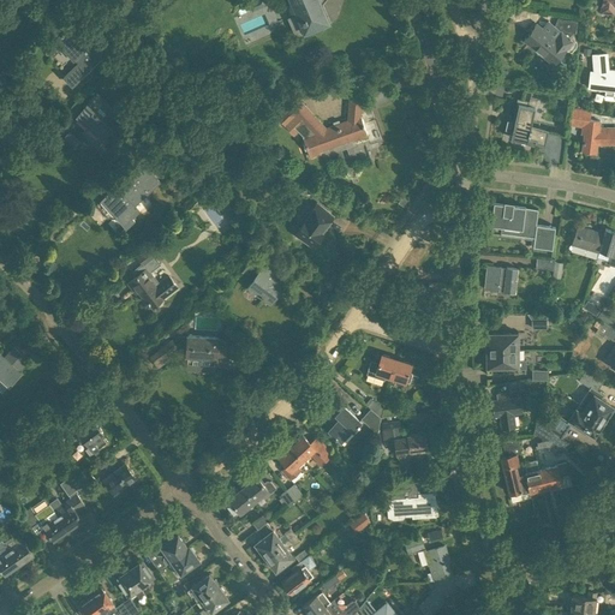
[(257,0),(250,4),(252,11),(266,5),(263,0),(257,0)]
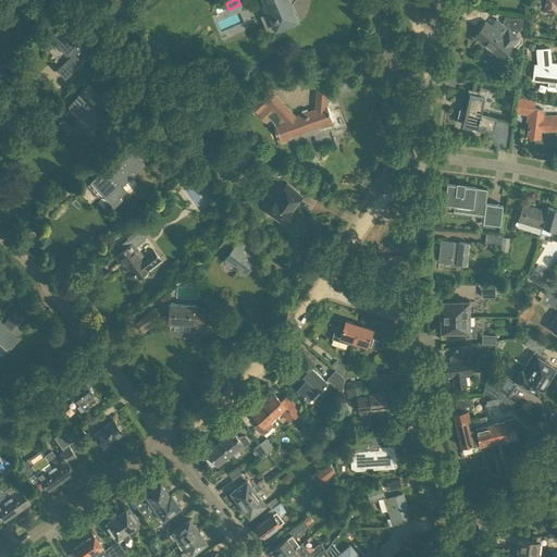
[(263,0),(270,13),(273,12),(274,15),(273,16),(275,20),(276,19),(279,25),(296,17),(287,0),(263,0)]
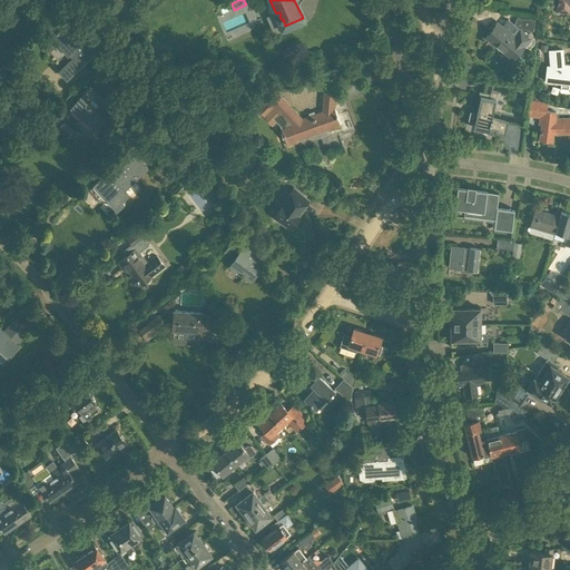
[(516,26),(514,27),(508,21),(503,27),(497,22),(485,37),(513,59),(524,45),(529,48),(534,43),(534,38),(532,37),(536,19),(517,17),(513,25),(516,26)]
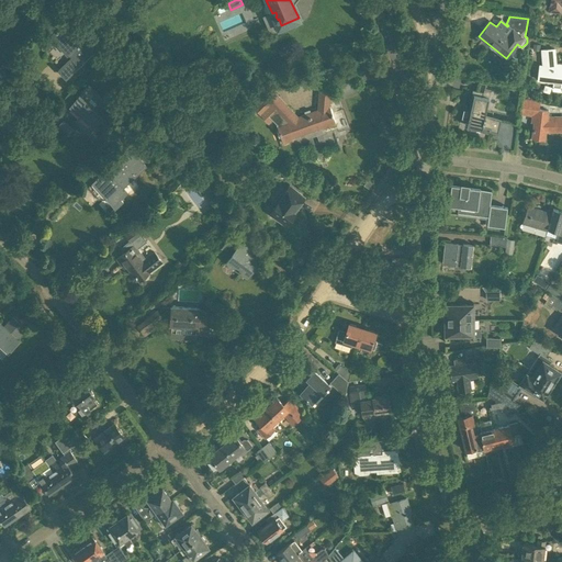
[(58,69),(66,78),(100,45),(79,23),(68,33),(62,25),(51,35),(71,57),(58,69)]
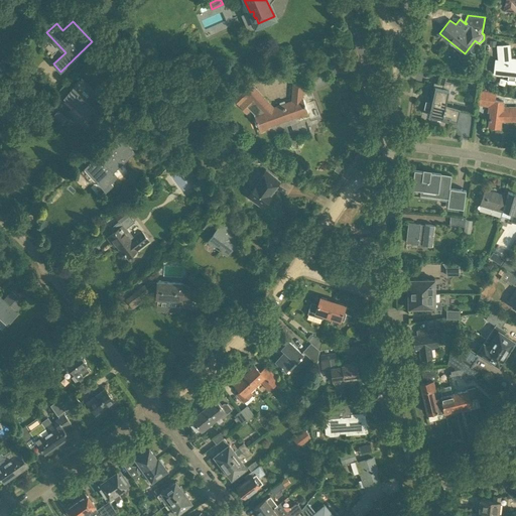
[(497,46),(498,60),(496,59),(494,74),(515,76),(514,80),(515,79),(515,58),(510,58),(509,45),(497,46)]
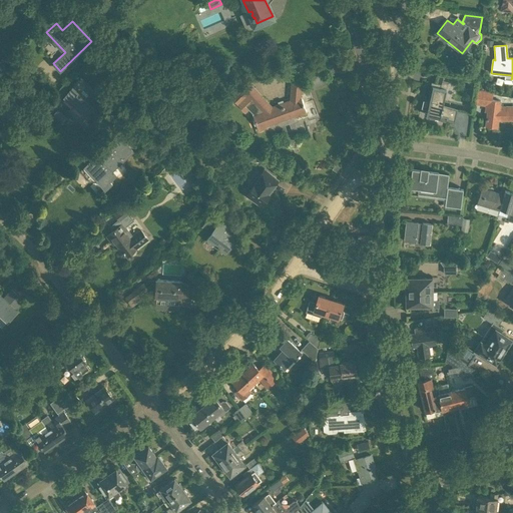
[(325,73),(308,77),(309,85),(326,81),(325,73)]
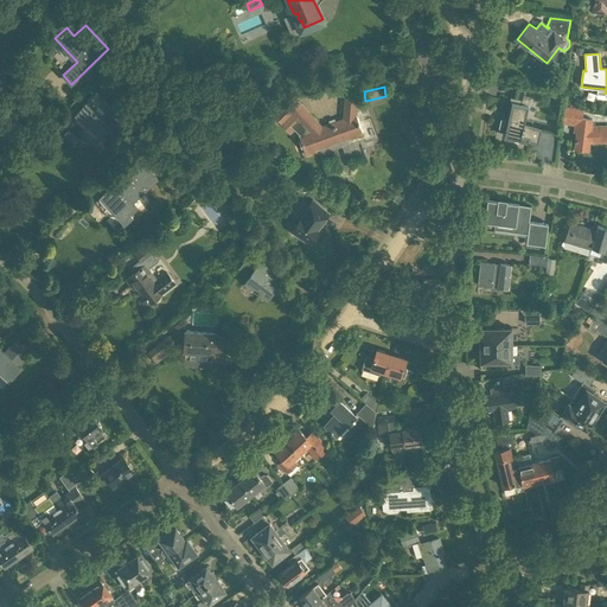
[(88,123),(82,129),(88,138),(88,139),(96,144),(104,132),(106,133),(112,127),(102,119),(112,108),(95,93),(76,113),(88,123)]
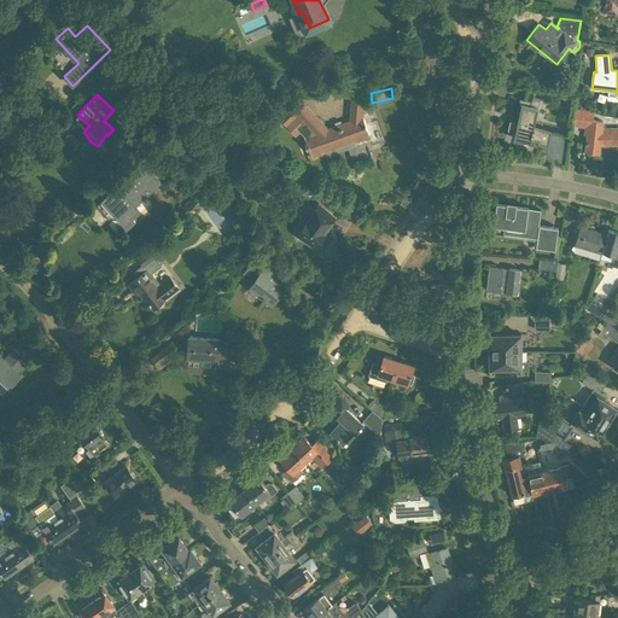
[(538,144),(542,128),(534,126),(537,108),(530,106),(531,101),(519,99),(514,122),(509,121),(507,130),(516,132),(514,138),(529,141),(530,141),(530,139),(537,141),(537,144),(538,144)]
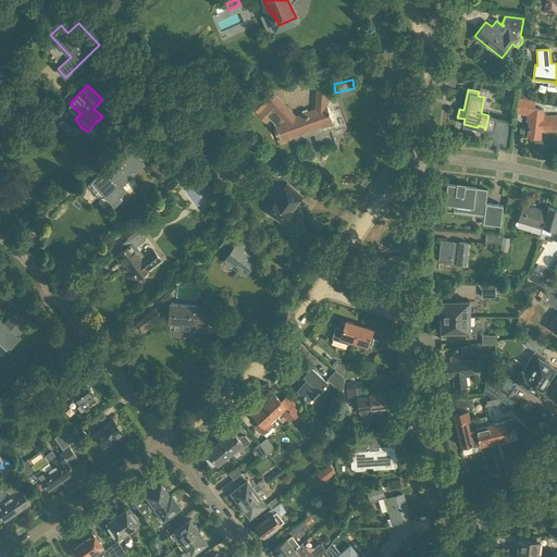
[(326,103),(326,102),(327,90),(317,90),(314,109),(295,115),(284,104),(270,90),(252,108),(267,122),(270,119),(274,123),(281,141),(289,138),(289,136),(319,125),(320,127),(333,123),(326,103)]
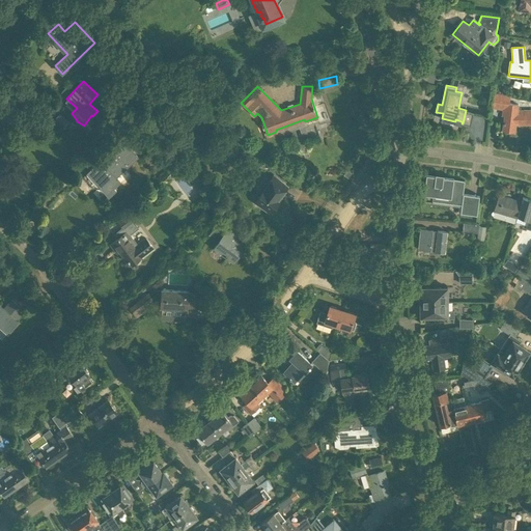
[(506,103),(507,95),(492,93),(490,108),(502,109),(502,115),(504,115),(503,130),(514,132),(515,123),(530,123),(530,109),(523,110),(516,110),(518,104),(506,103)]
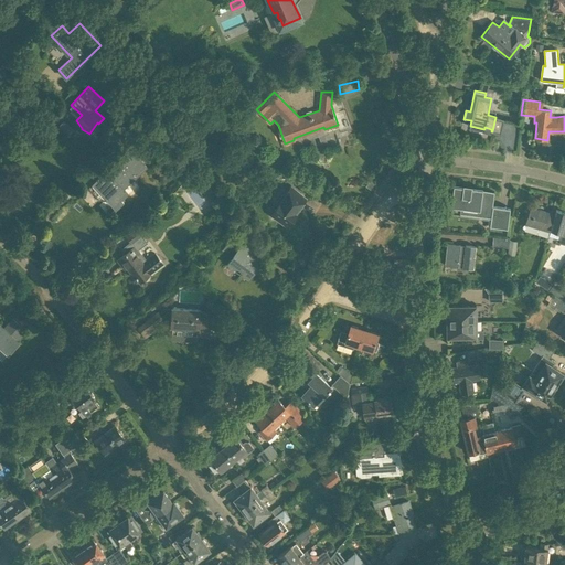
[(93,183),(104,196),(114,188),(116,190),(106,198),(116,208),(124,202),(121,199),(128,193),(124,188),(147,168),(130,150),(108,170),(108,169),(93,183)]
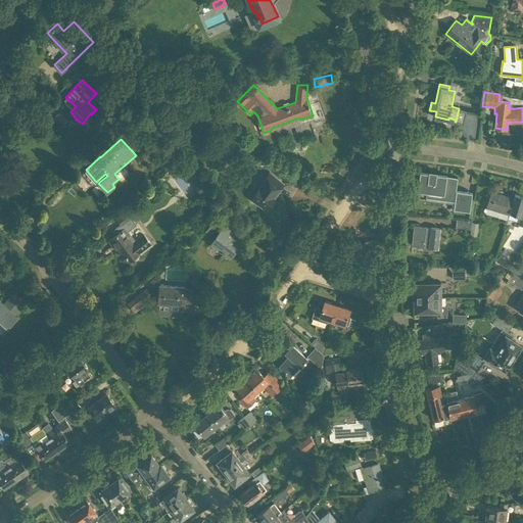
[(175,164),(180,171),(187,165),(182,159),(175,164)]
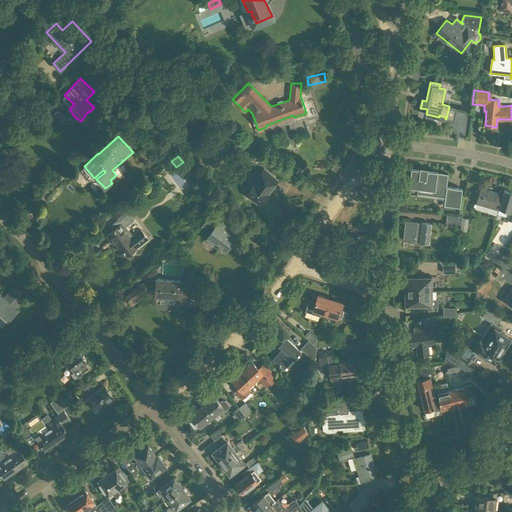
[(336,172),(340,166),(335,163),(331,168),(336,172)]
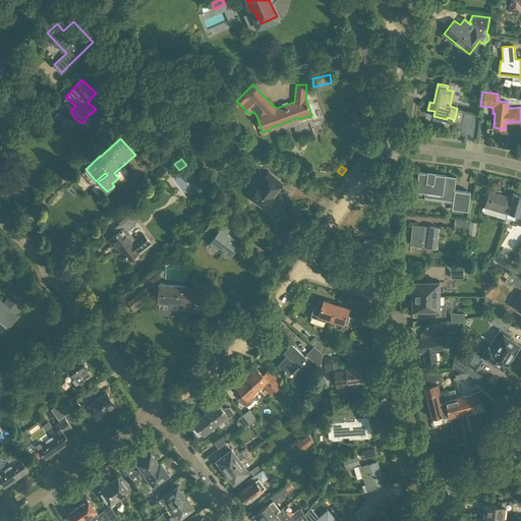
[(426,170),(426,172),(418,171),(415,190),(416,190),(415,196),(424,197),(424,191),(442,193),(441,199),(453,201),(451,216),(467,218),(470,191),(454,189),(456,176),(445,175),(445,174),(435,173),(435,171),(426,170)]
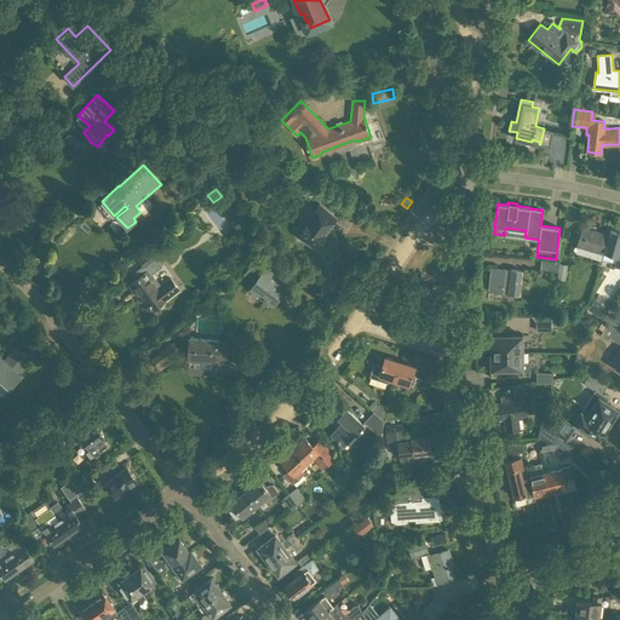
[(323,236),(325,234),(323,233),(334,217),(319,206),(314,213),(311,212),(304,222),(306,223),(300,233),(309,239),(305,242),(315,248),(319,242),(321,242),(323,239),(323,236)]
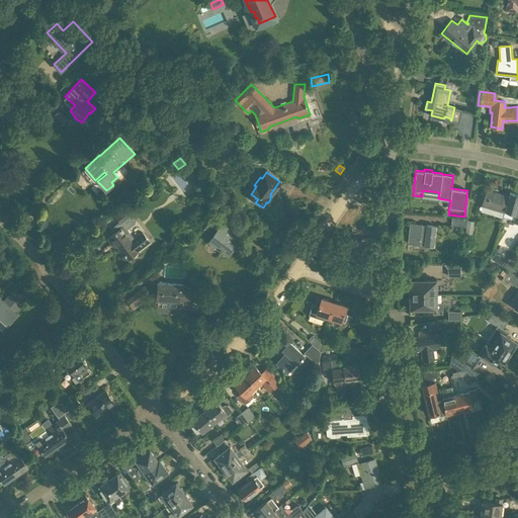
[(221,193),(227,197),(230,192),(232,189),(227,185),(221,193)]
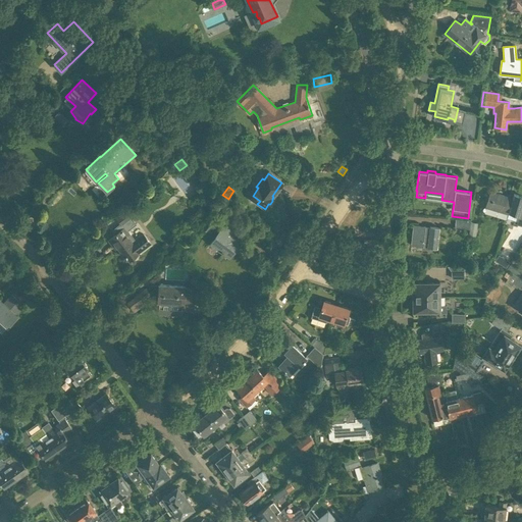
[(506,203),(508,197),(489,191),(484,207),(508,214),(509,212),(511,204),(506,203)]
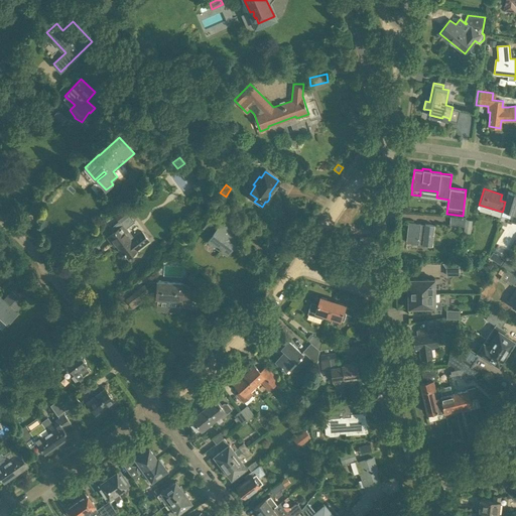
[(506,196),(502,195),(500,201),(505,202),(503,210),(513,213),(511,221),(515,222),(515,205),(515,206),(515,205),(515,194),(507,191),(506,196)]
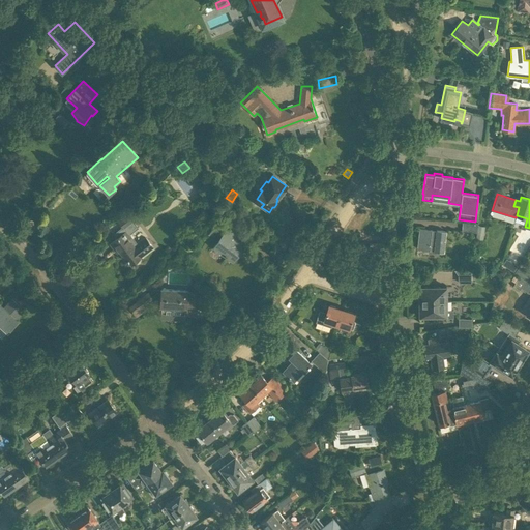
[(152,247),(150,244),(145,237),(134,246),(128,239),(131,237),(129,234),(138,228),(133,221),(135,218),(128,212),(119,219),(124,227),(114,234),(117,237),(110,243),(115,249),(117,248),(127,262),(128,261),(131,264),(140,258),(139,257),(152,247)]
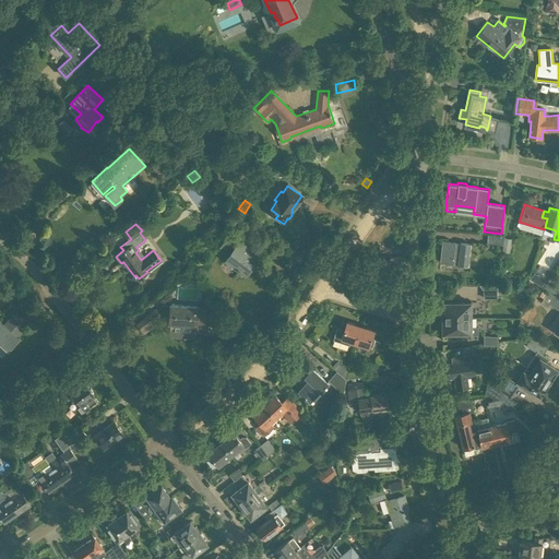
[(233,237),(227,233),(218,245),(223,249),(233,237)]
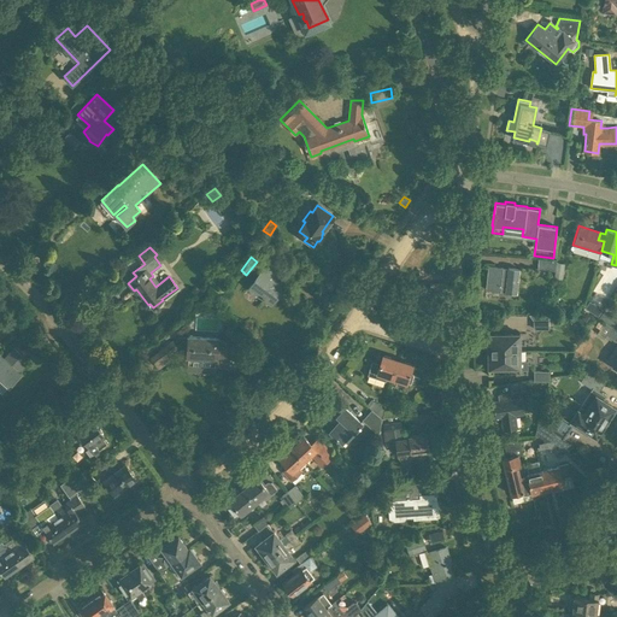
[(277,282),(286,270),(270,258),(248,287),(271,303),(283,287),(277,282)]
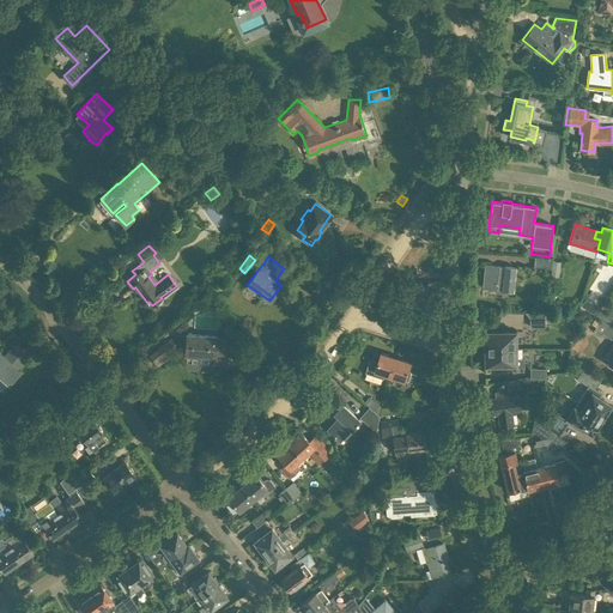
[(535,256),(534,267),(551,269),(553,259),(535,256)]
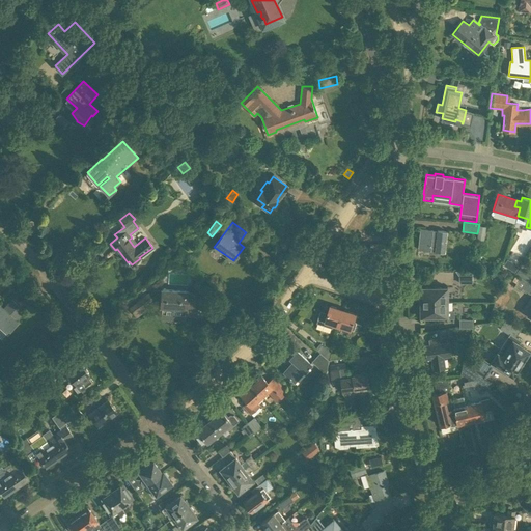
[(486,227),(478,226),(476,239),(484,240),(486,227)]
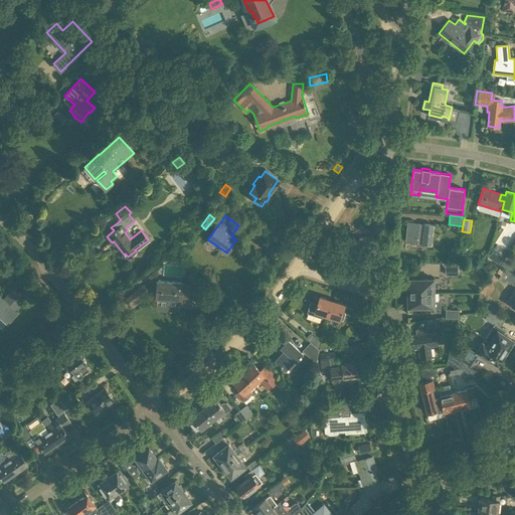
[(431,244),(434,224),(423,223),(423,224),(407,222),(404,241),(417,243),(417,239),(421,239),(421,243),(431,244)]
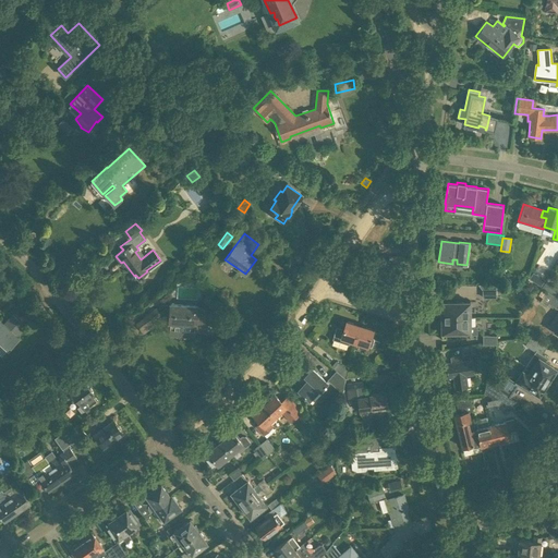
[(533,273),(530,279),(541,286),(545,279),(542,277),(542,276),(536,273),(536,274),(533,273)]
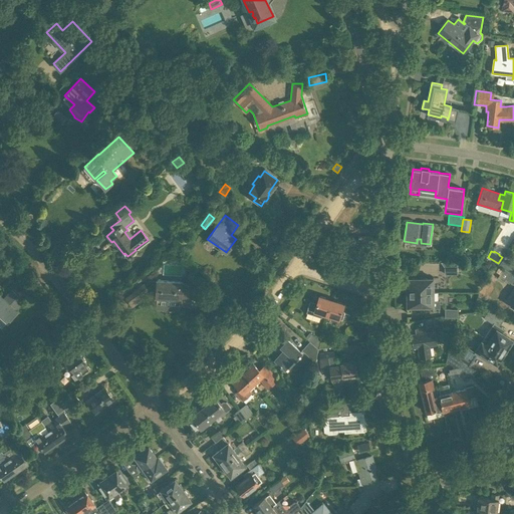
[(504,268),(508,262),(503,259),(499,265),(504,268)]
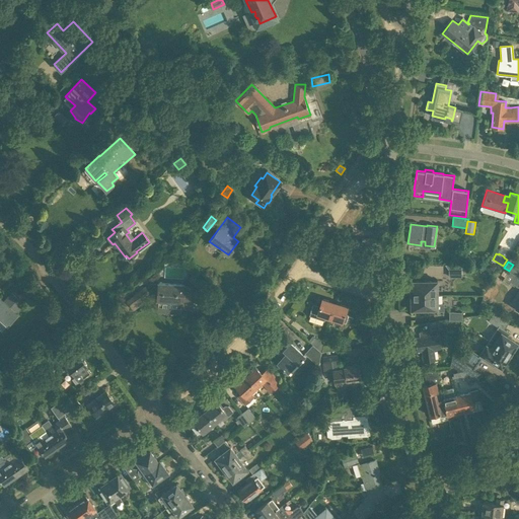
[(518,280),(517,279),(518,277),(508,271),(502,281),(509,285),(510,283),(518,288),(518,280)]
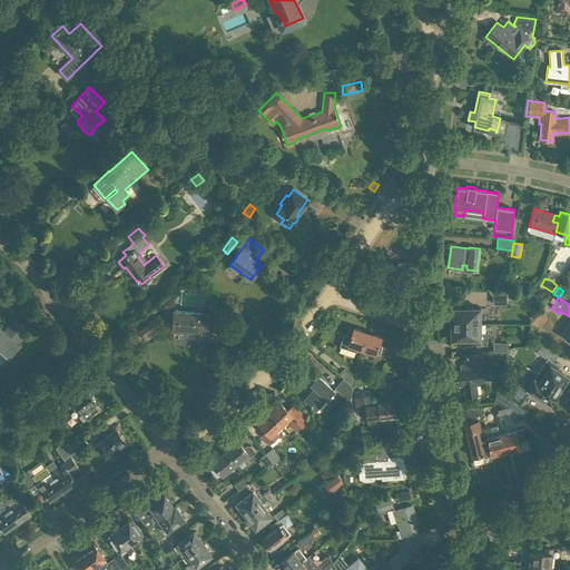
[(451,324),(480,324),(480,310),(480,308),(479,308),(452,308),(451,308),(451,310),(451,315),(450,315),(450,323),(451,323),(451,324)]
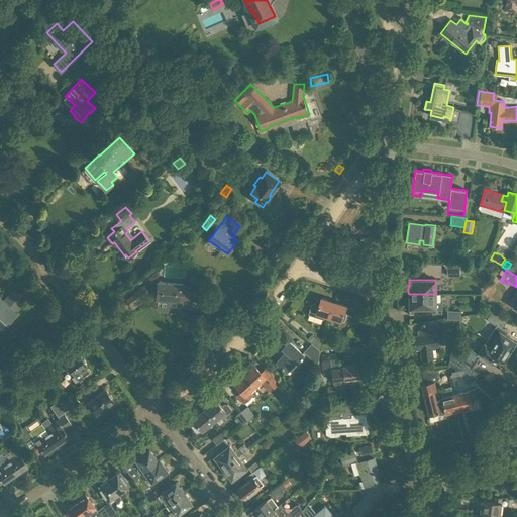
[(183,284),(158,282),(158,283),(148,282),(126,300),(130,306),(143,296),(157,297),(157,298),(158,299),(157,311),(180,312),(181,300),(182,300),(183,298),(193,299),(194,285),(183,285),(183,284)]
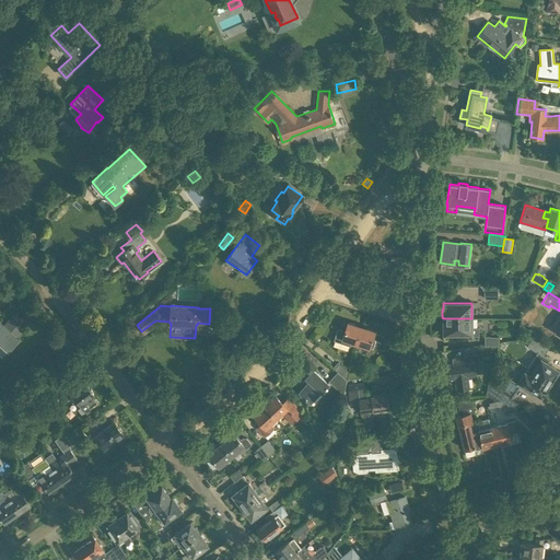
[(559,313),(550,328),(559,334),(559,313)]
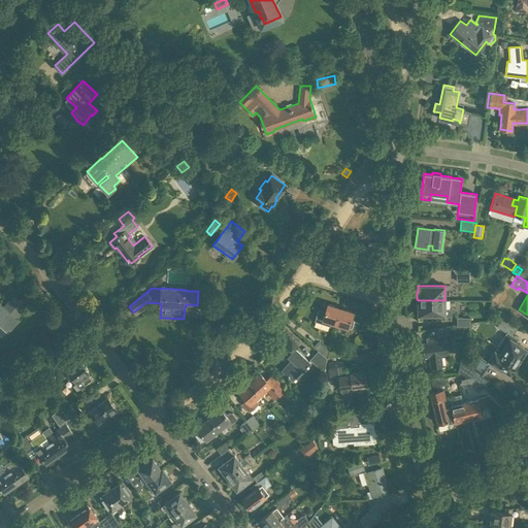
[(24,307),(15,300),(12,297),(4,306),(0,302),(0,323),(8,330),(18,319),(15,317),(24,307)]
